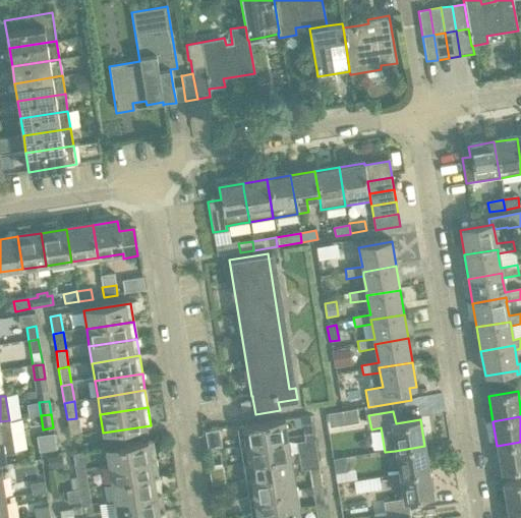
[(300,418),(295,419),(297,429),(302,428),(302,432),(303,436),(313,434),(310,417),(300,418)]
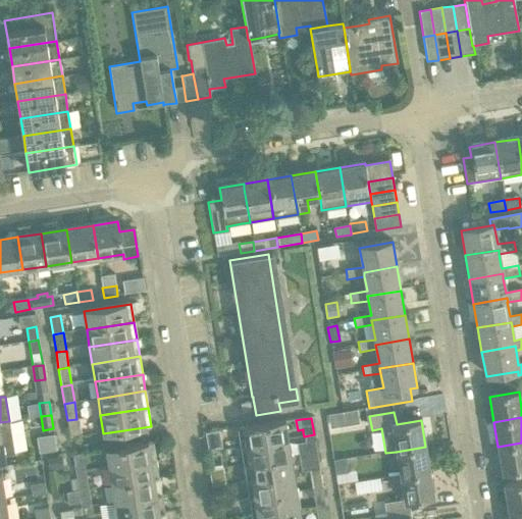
[(70,438),(80,437),(76,419),(67,420),(70,438)]
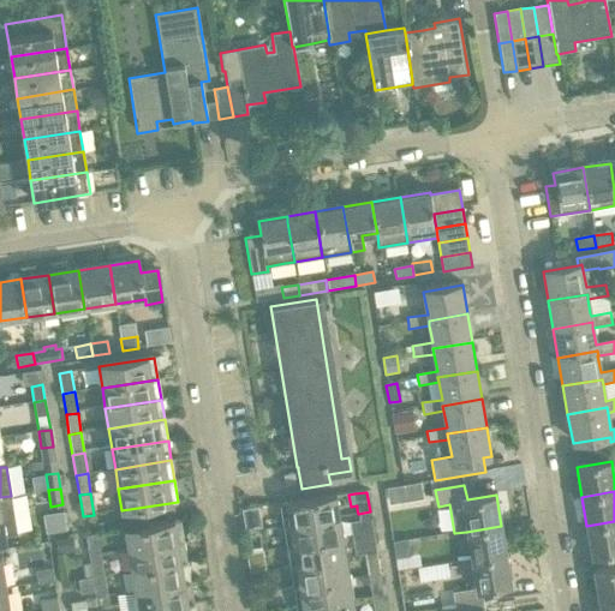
[(0,544),(5,544),(4,537),(17,534),(11,496),(0,497),(0,544)]
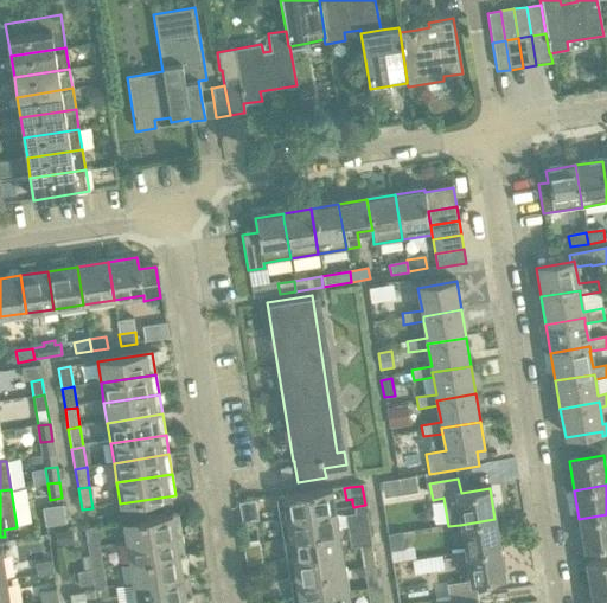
[(331,491),(276,500),(280,520),(334,511),(331,491)]
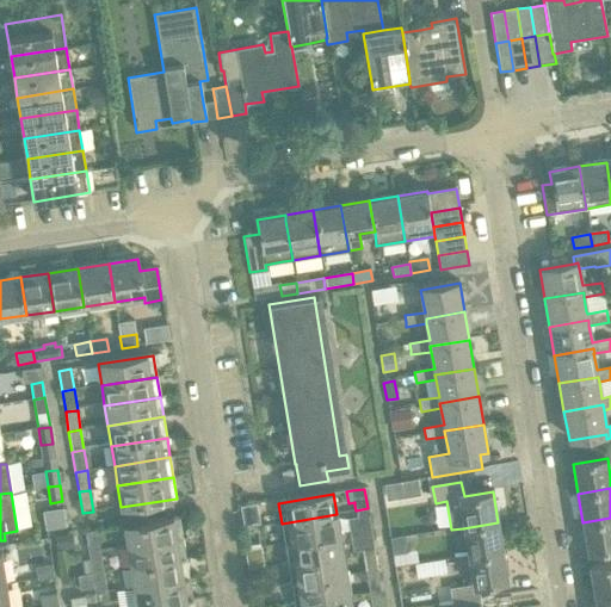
[(368,508),(356,511),(359,531),(371,530),(368,508)]
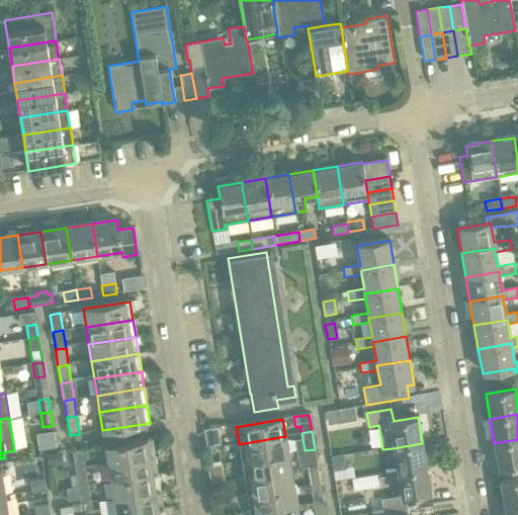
[(285,436),(239,444),(242,462),(288,454),(285,436)]
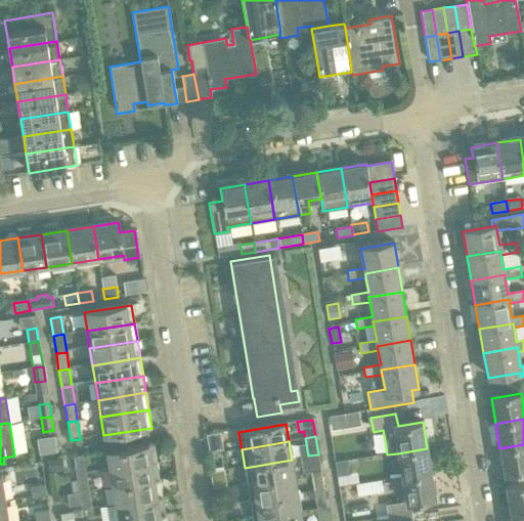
[(110,469),(156,462),(154,444),(148,445),(106,452),(110,469)]
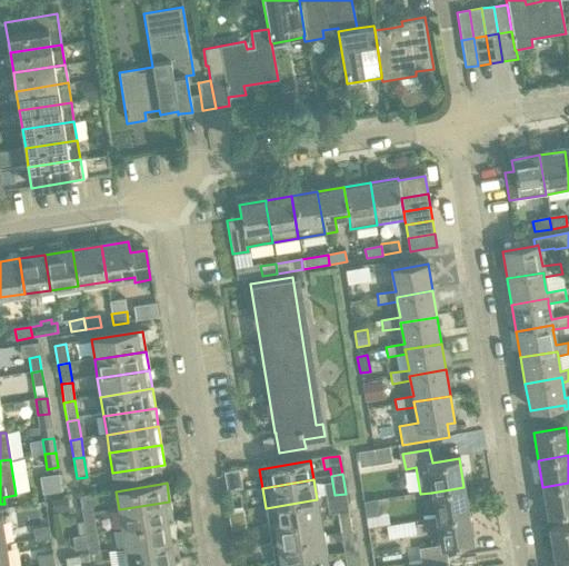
[(568,483),(542,487),(547,516),(568,512),(568,483)]
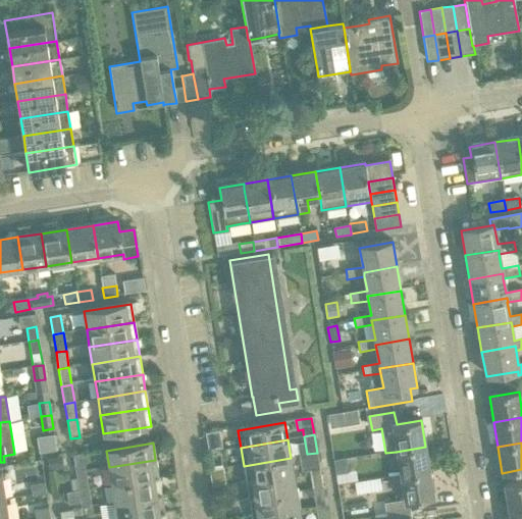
[(425,447),(396,452),(400,475),(429,471),(425,447)]
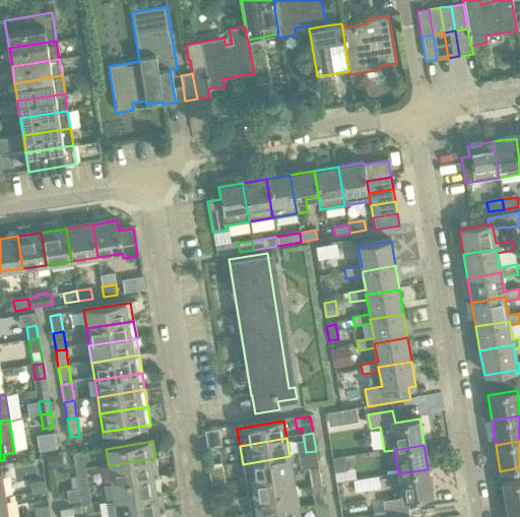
[(316,451),(306,452),(309,470),(319,468),(316,451)]
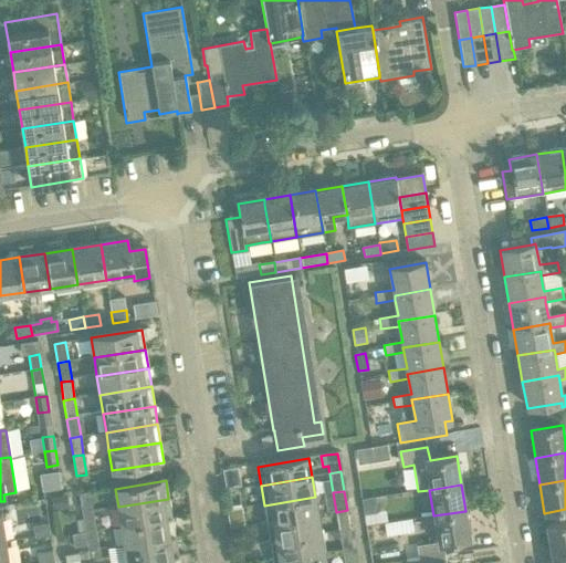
[(93,511),(90,493),(90,492),(79,494),(82,512),(93,511)]
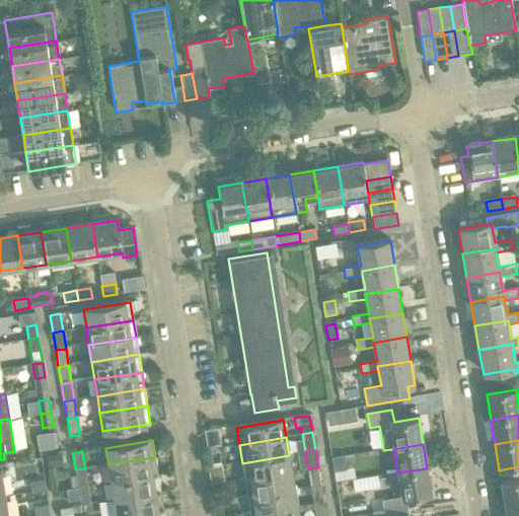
[(49,469),(64,467),(62,454),(47,457),(49,469)]
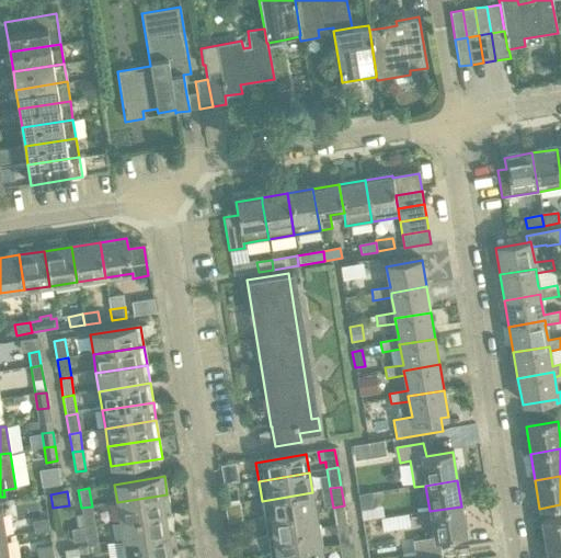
[(312,492),(262,501),(264,519),(316,511),(312,492)]
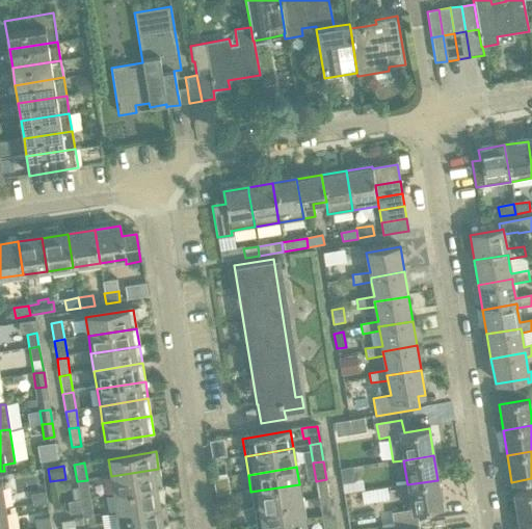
[(353,468),(339,470),(342,484),(355,482),(353,468)]
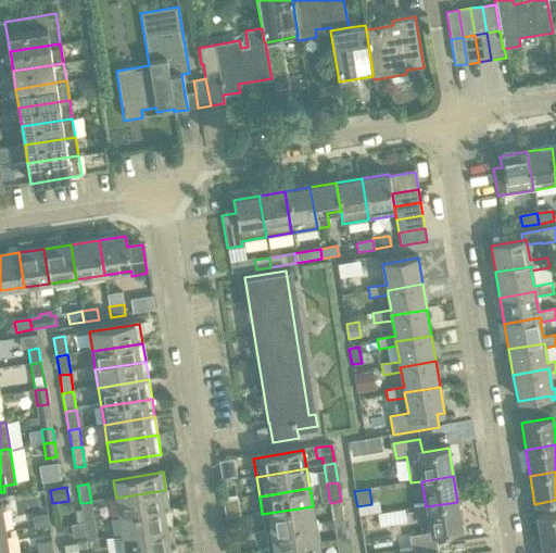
[(168,508),(165,490),(116,498),(119,517),(168,508)]
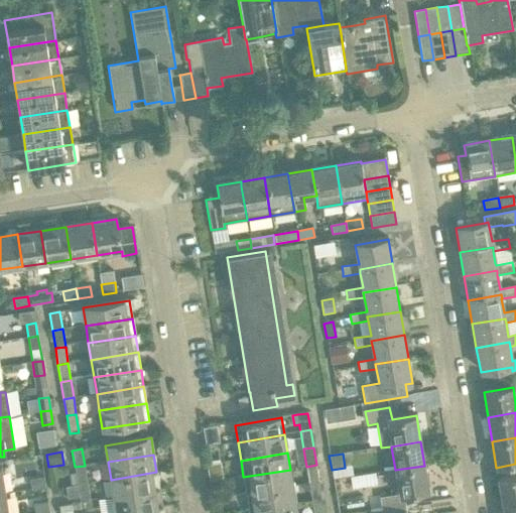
[(316,465),(306,467),(308,485),(318,483),(316,465)]
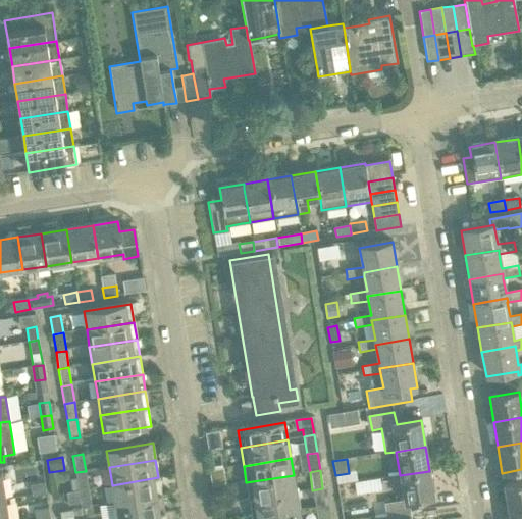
[(71,491),(88,488),(86,471),(75,472),(76,479),(70,480),(71,491)]
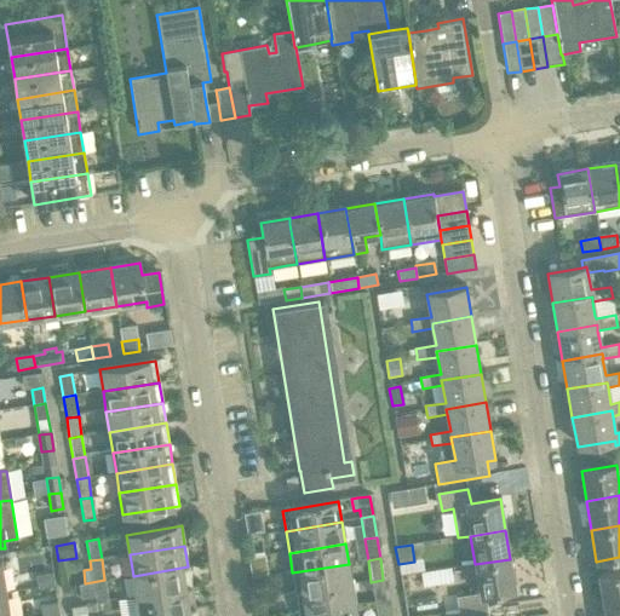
[(455,598),(440,599),(442,610),(442,614),(446,614),(487,608),(484,594),(516,589),(510,559),(475,564),(480,593),(455,598)]
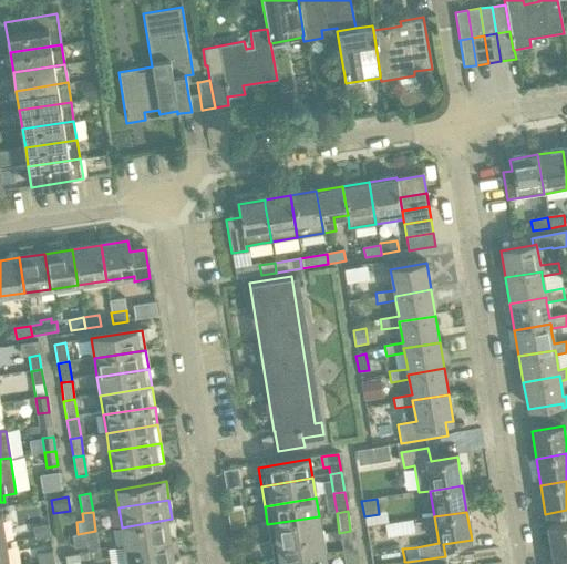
[(319,516),(267,524),(270,543),(322,535),(319,516)]
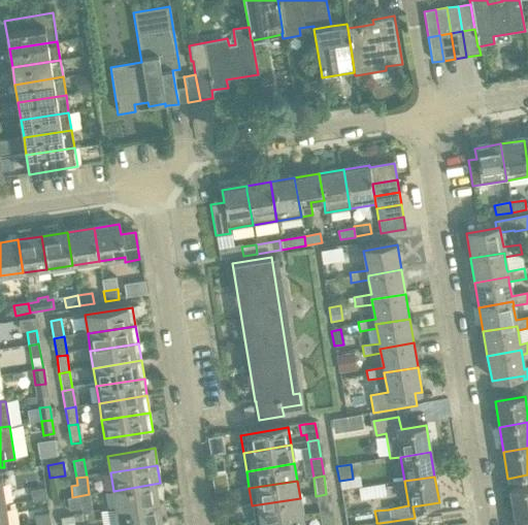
[(116,507),(163,500),(160,483),(113,491),(116,507)]
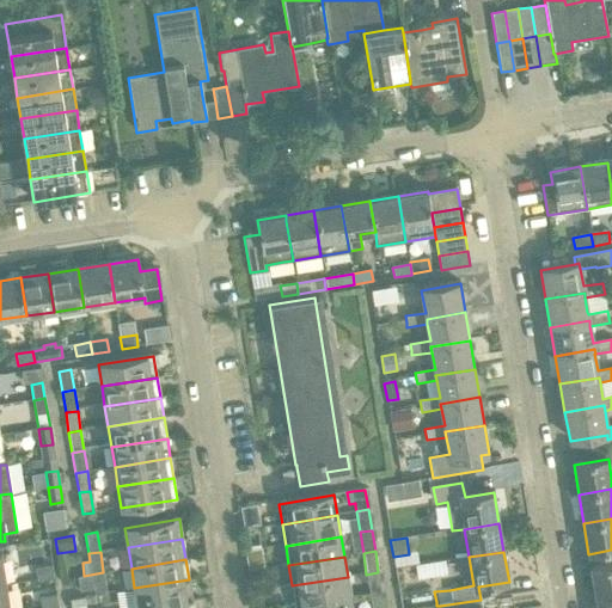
[(611,564),(591,567),(595,599),(611,595),(611,564)]
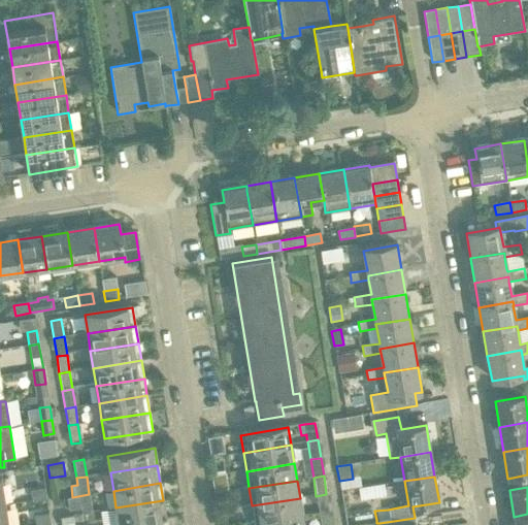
[(46,499),(44,489),(30,492),(32,502),(46,499)]
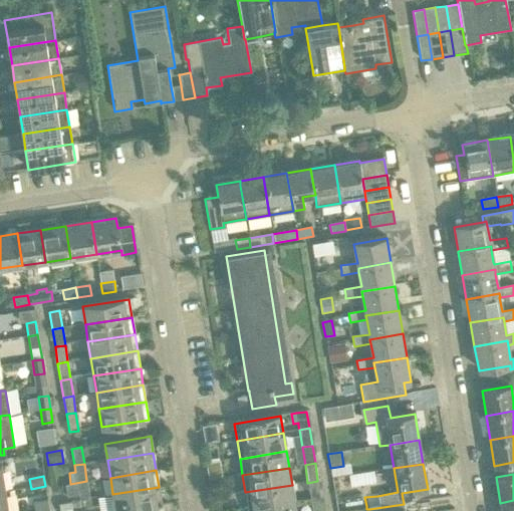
[(79,500),(89,498),(86,481),(70,484),(65,485),(67,497),(79,496),(79,500)]
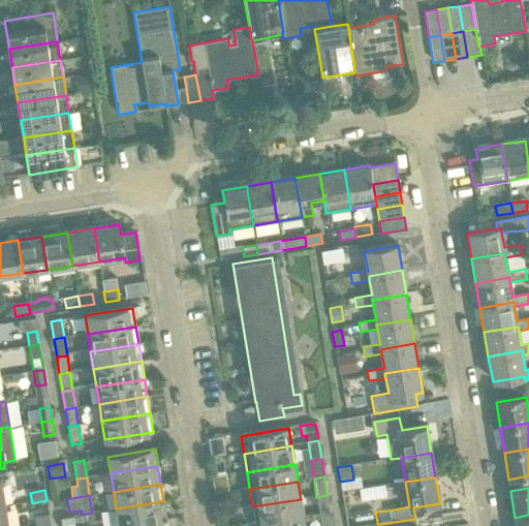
[(327,495),(316,497),(319,515),(330,513),(327,495)]
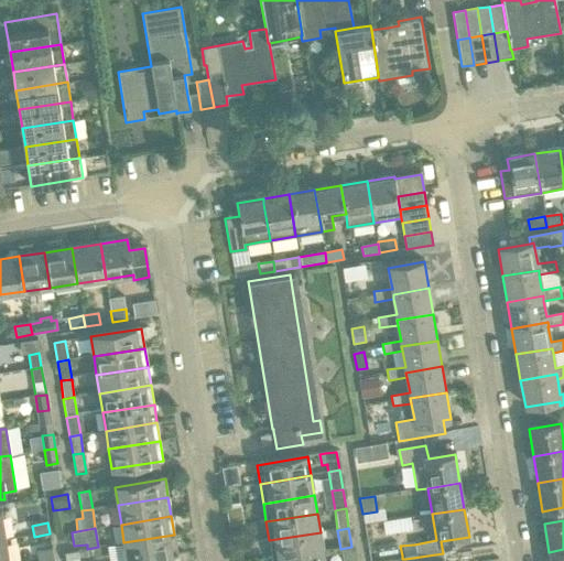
[(321,532),(269,540),(272,560),(324,551),(321,532)]
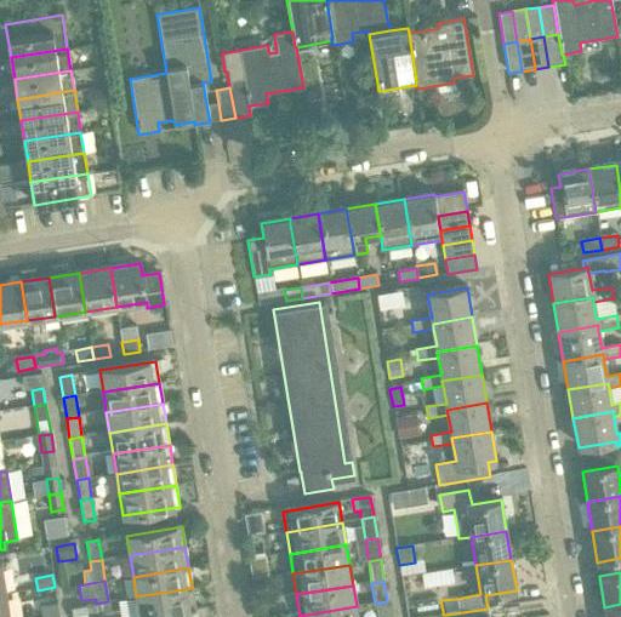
[(195,609),(192,588),(136,596),(140,616),(153,616),(195,609)]
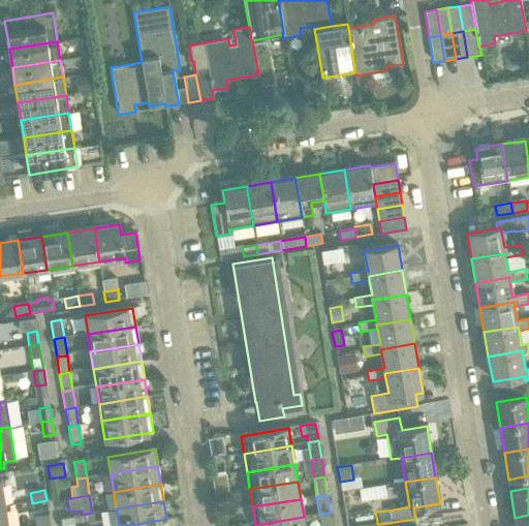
[(8,525),(5,507),(5,506),(0,506),(0,525),(8,525)]
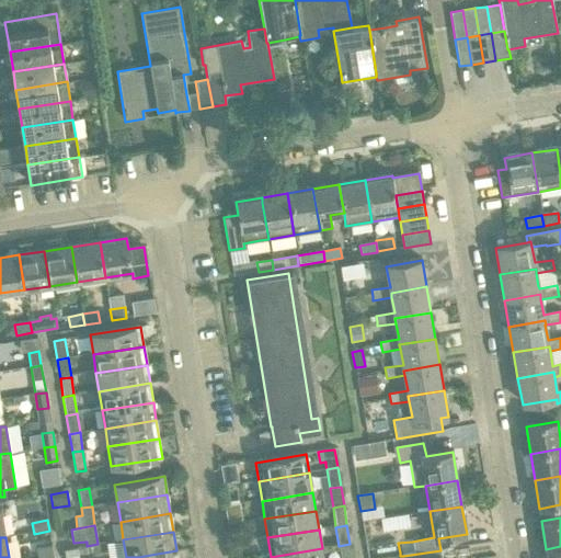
[(323,557),(322,548),(271,557),(352,557),(350,544),(339,546),(341,557),(323,557)]
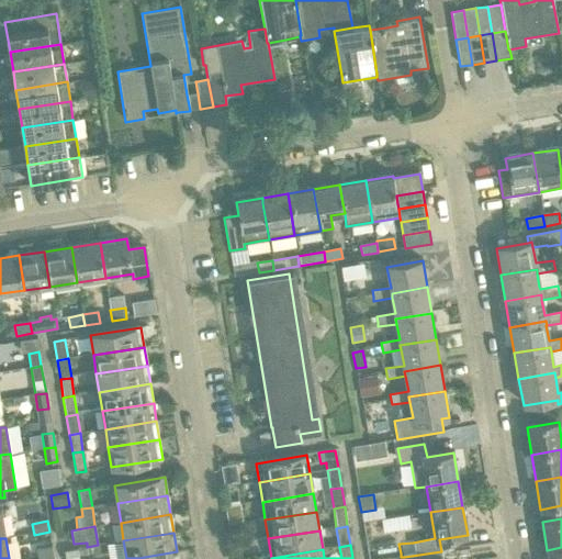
[(561,558),(561,547),(547,550),(548,558),(561,558)]
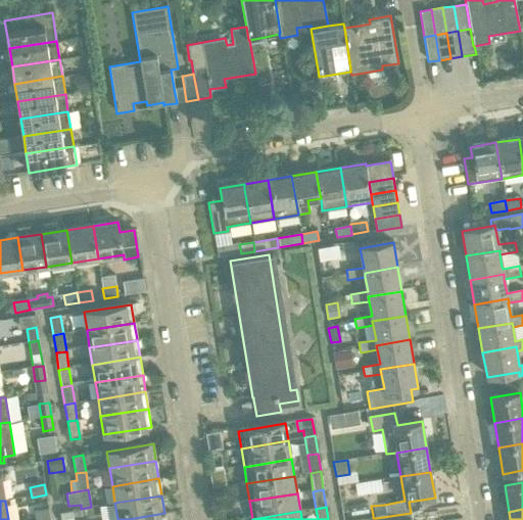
[(50,519),(49,510),(34,512),(35,519),(50,519)]
